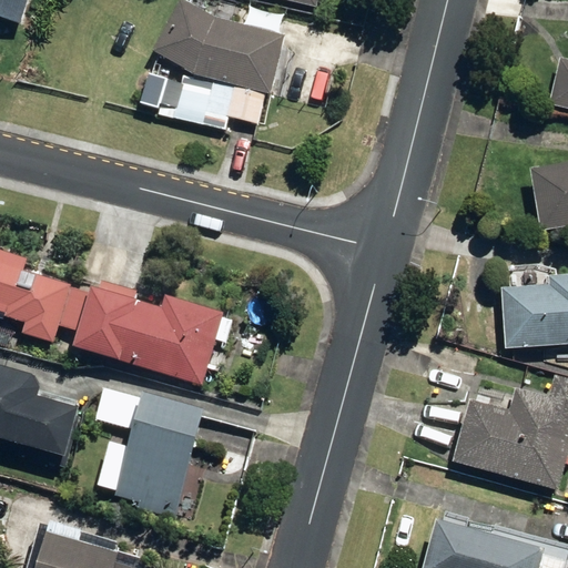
[(0,0),(0,20),(23,28),(31,0),(0,0)]
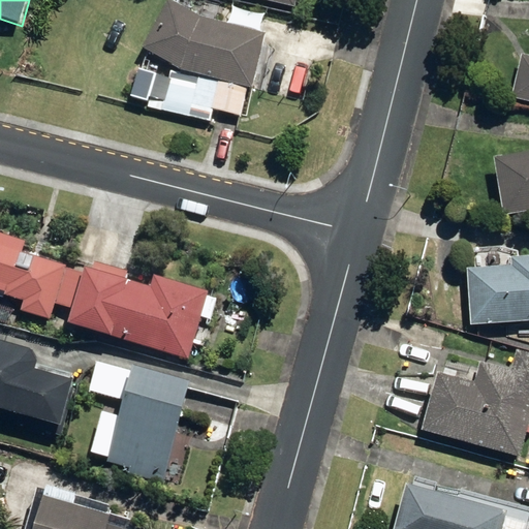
[(251,87),(265,32),(201,17),(172,0),(167,0),(142,48),(175,66),(163,111),(208,122),(211,109),(240,116),(247,86),(251,87)]
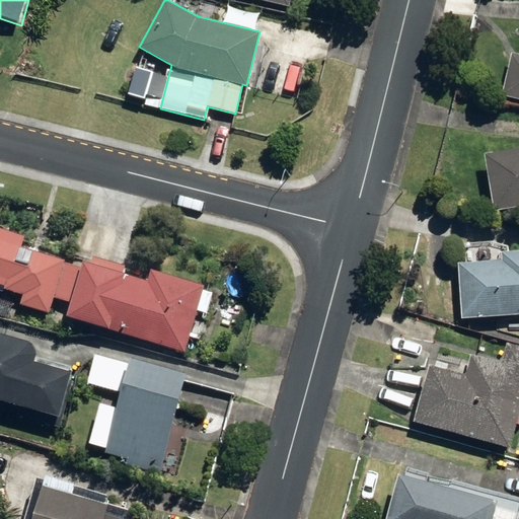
[(294,0),(253,0),(292,8),(294,0)]
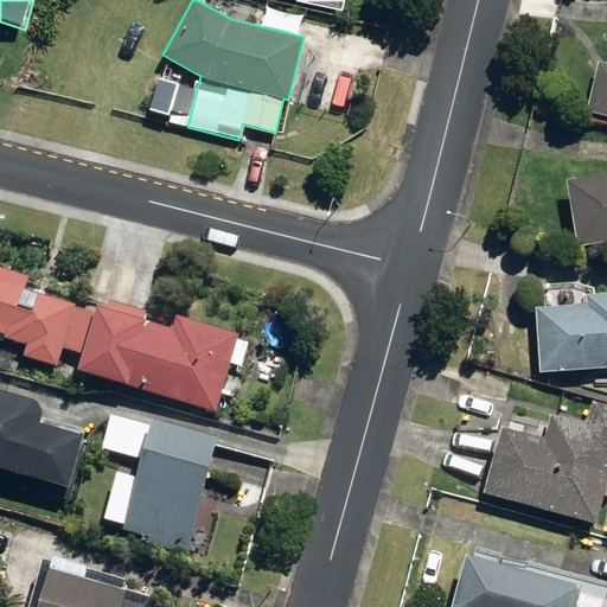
[(587,110),(606,115),(606,68),(596,66),(587,110)]
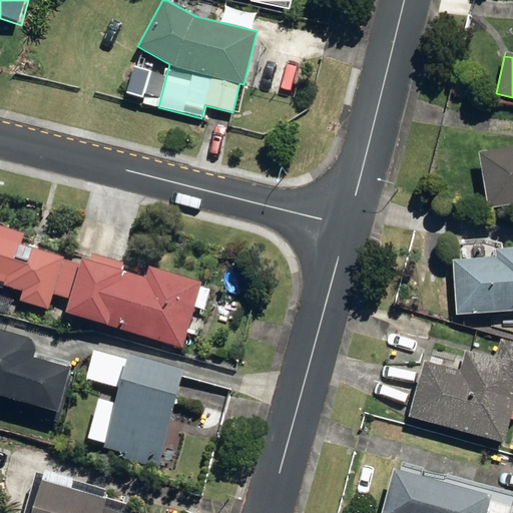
[(512,146),(478,152),(488,209),(512,204),(512,146)]
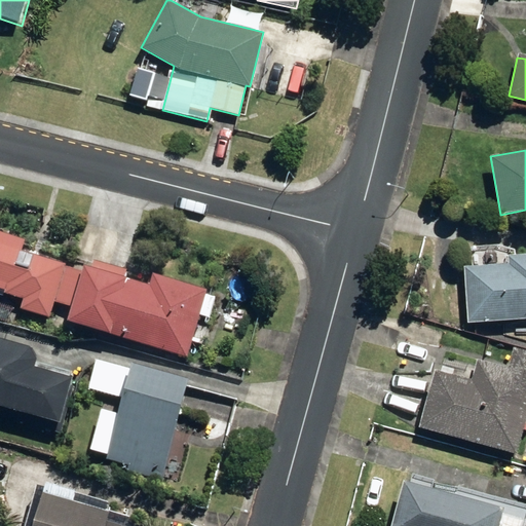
[(63,303),(73,268),(65,265),(66,263),(20,250),(23,238),(0,231),(0,288),(4,290),(3,293),(23,298),(21,308),(48,316),(53,301),(63,303)]
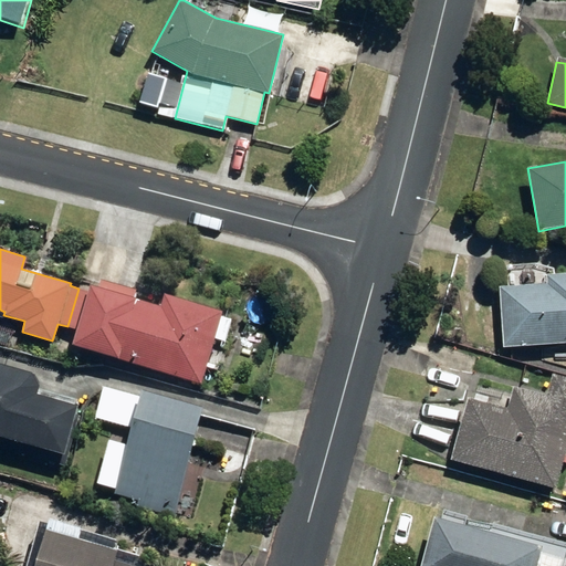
[(500,287),(503,347),(565,343),(565,274),(547,275),(548,284),(500,287)]
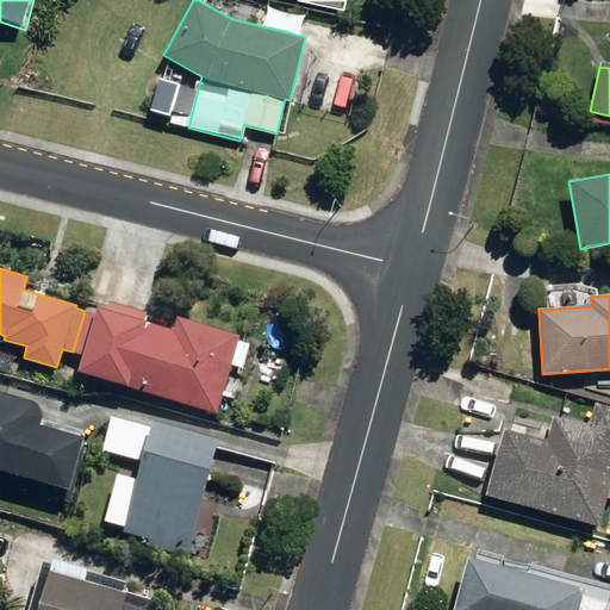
[(95,315),(85,311),(73,352),(82,355),(76,372),(216,415),(231,365),(242,368),(249,343),(238,340),(240,335),(178,317),(173,331),(143,322),(145,312),(109,302),(106,311),(97,309),(95,315)]
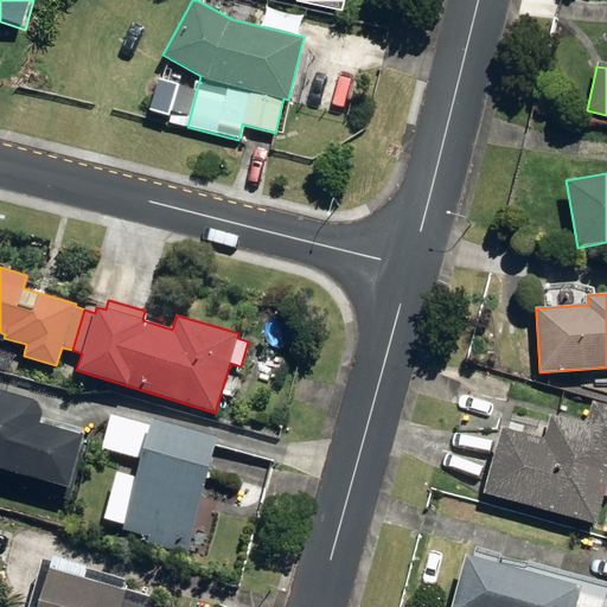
[(0,467),(69,487),(84,434),(40,422),(43,414),(34,398),(0,388),(0,467)]
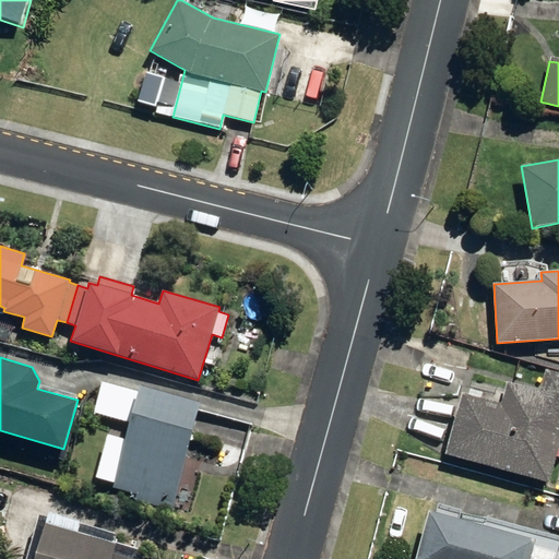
[(444,455),(548,484),(558,444),(558,372),(547,370),(542,392),(508,383),(502,406),(461,394),(444,455)]
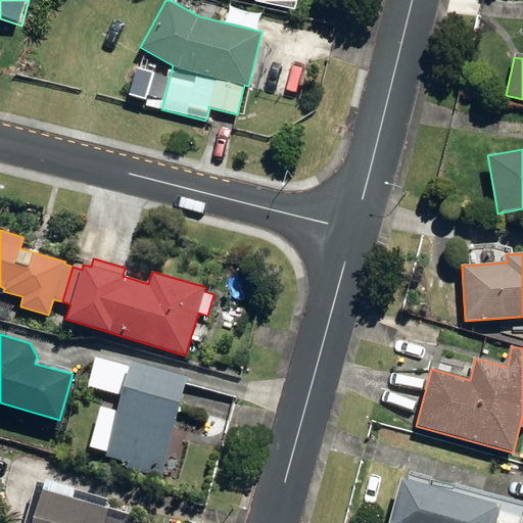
[(128,470),(163,480),(192,379),(134,364),(134,366),(99,355),(90,387),(126,397),(121,412),(104,409),(93,448),(109,453),(107,458),(130,464),(128,470)]
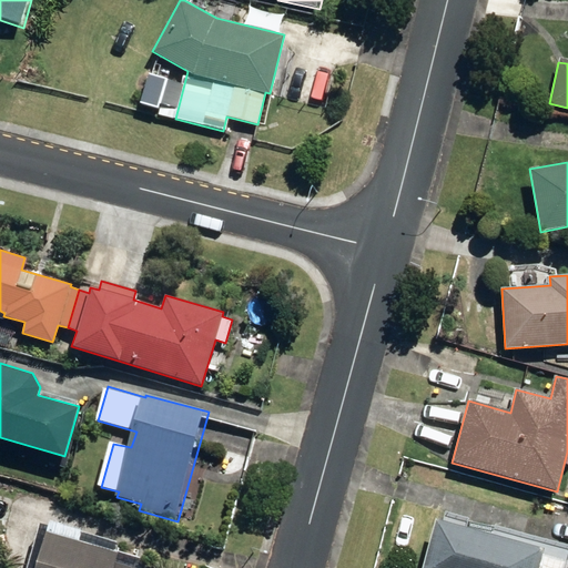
[(247,493),(256,497),(261,488),(251,484),(247,493)]
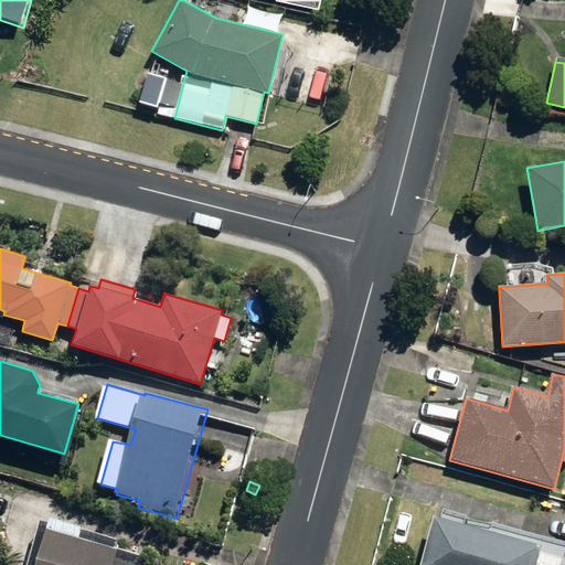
[(562,564),(564,556),(564,548),(467,521),(466,524),(435,515),(420,564),(562,564)]
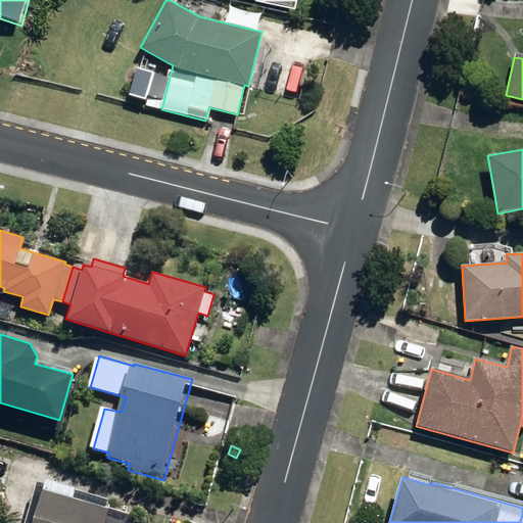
[(114,522),(107,521),(110,511),(75,502),(78,490),(47,483),(36,522),(114,522)]
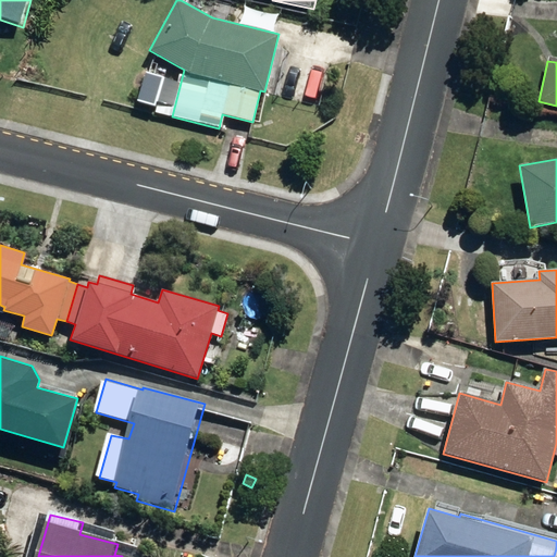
All buildings are outlined.
